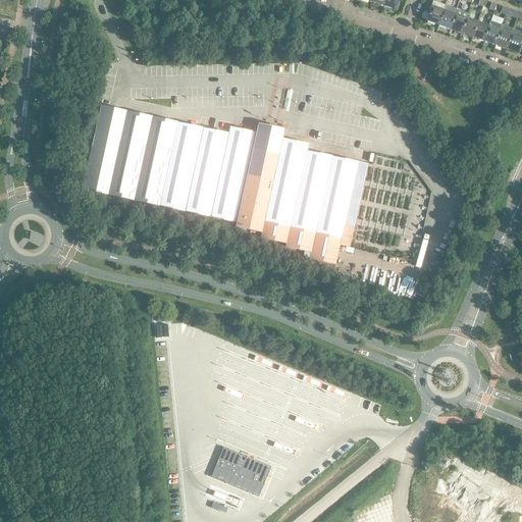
[(384,0),(383,6),(395,10),(398,0),(384,0)]
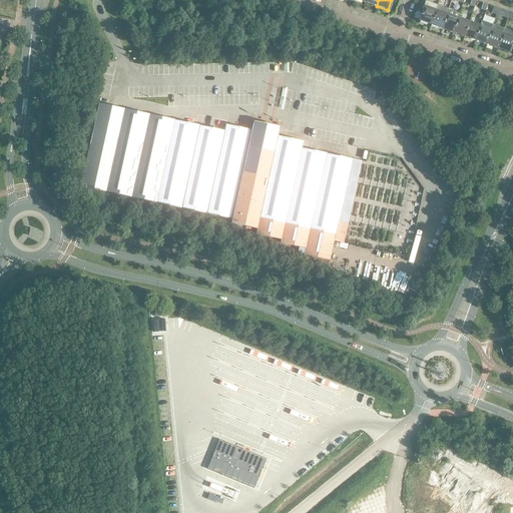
[(437,6),(426,2),(419,20),(431,24),(437,6)]
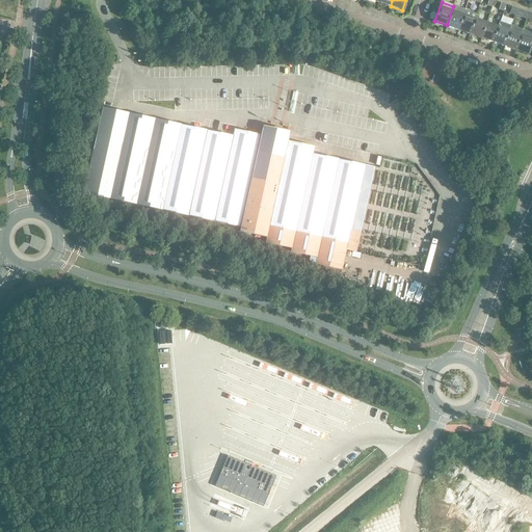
[(453,6),(447,25),(458,29),(464,9),(460,8),(453,6)]
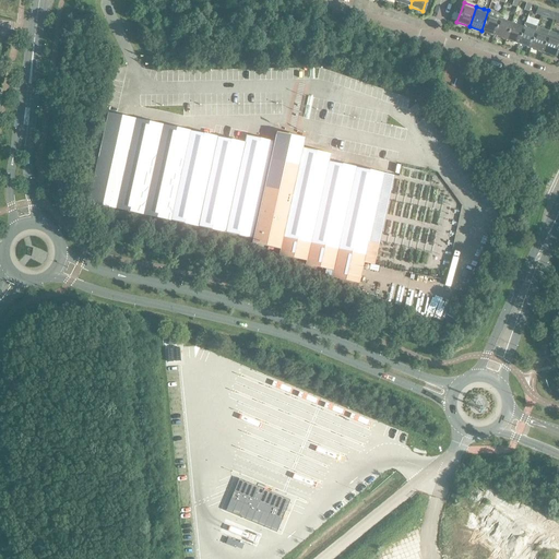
[(494,35),(499,20),(500,14),(488,10),(482,31),(494,35)]
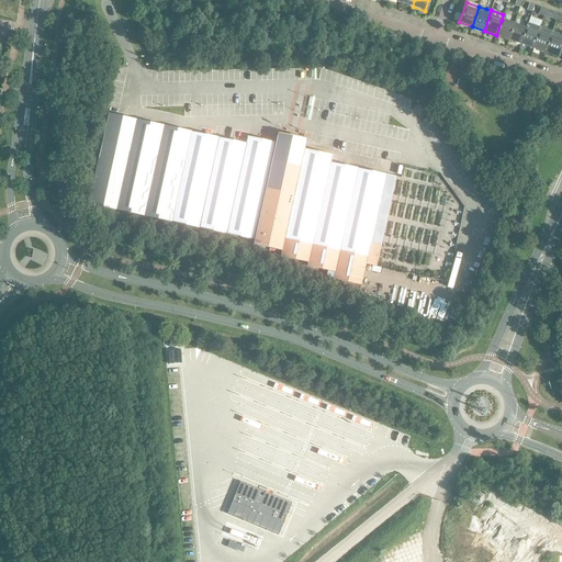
[(78,18),(79,25),(87,24),(86,17),(78,18)]
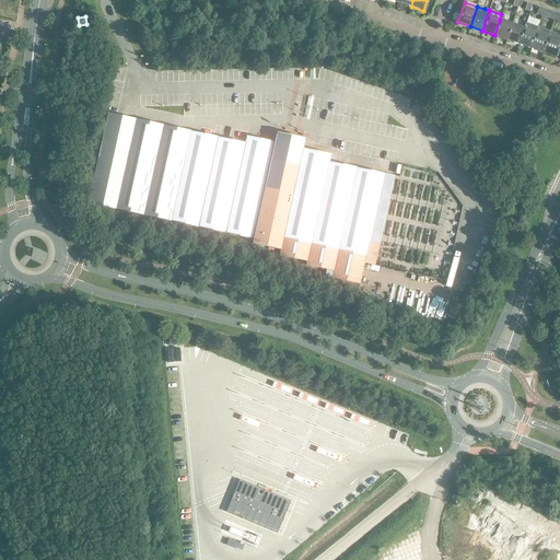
[(500,20),(494,35),(506,39),(512,24),(500,20)]
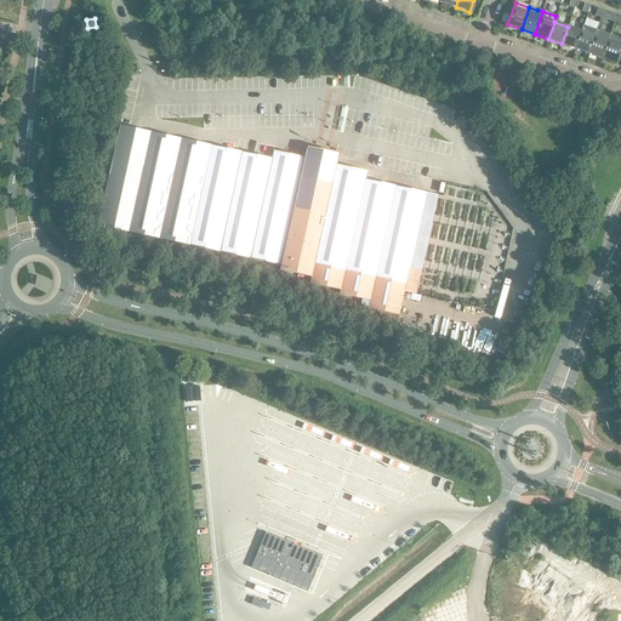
[(597,30),(582,26),(581,32),(575,49),(588,53),(597,30)]
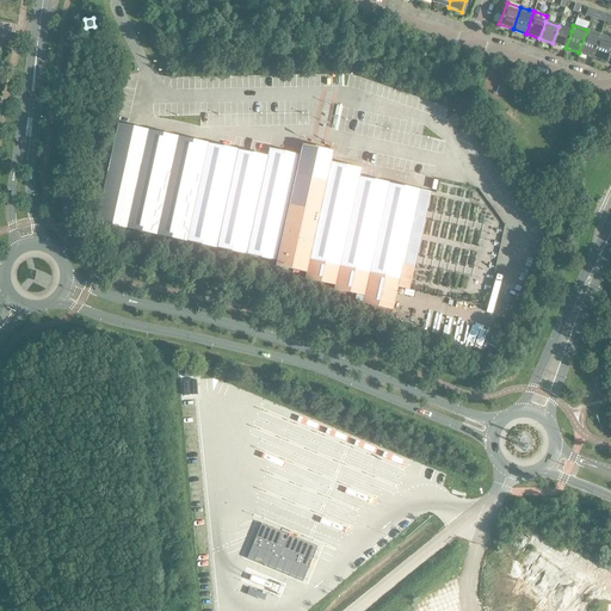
[(572,31),(559,26),(553,43),(566,48),(572,31)]
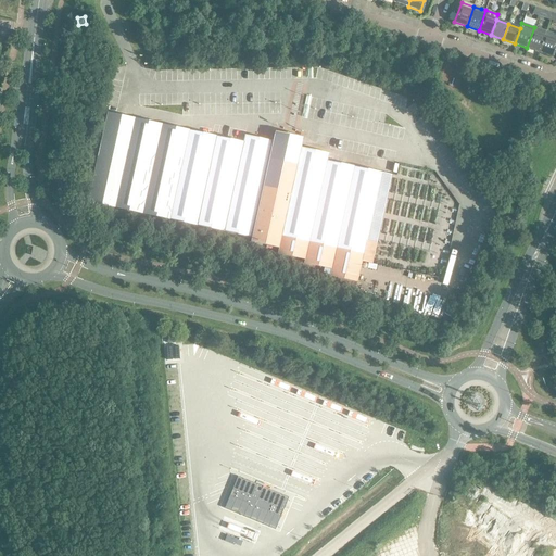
[(527,48),(539,52),(546,32),(534,27),(527,48)]
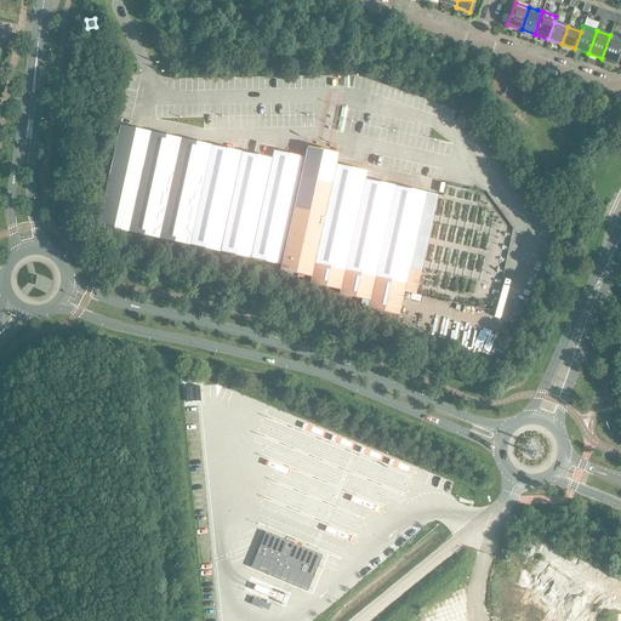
[(615,63),(620,46),(620,38),(610,35),(602,58),(615,63)]
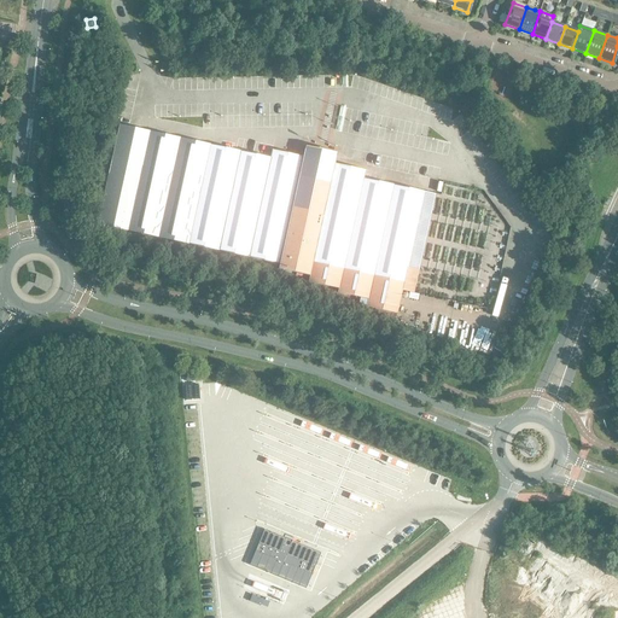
[(366,307),(397,313),(424,192),(363,179),(366,170),(334,164),(336,156),(304,150),(303,157),(272,150),(270,158),(210,145),(203,175),(112,155),(98,223),(158,237),(279,263),(279,268),(309,275),(308,281),(338,287),(338,292),(368,299),(366,307)]
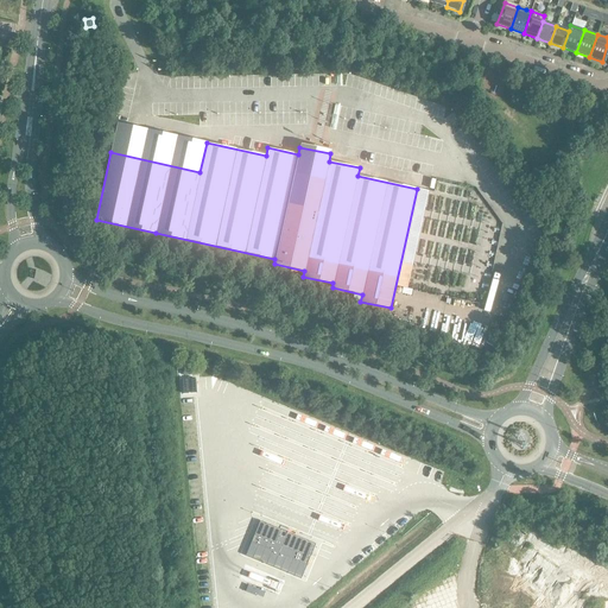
[(259,520),(245,555),(301,577),(315,543),(259,520)]
